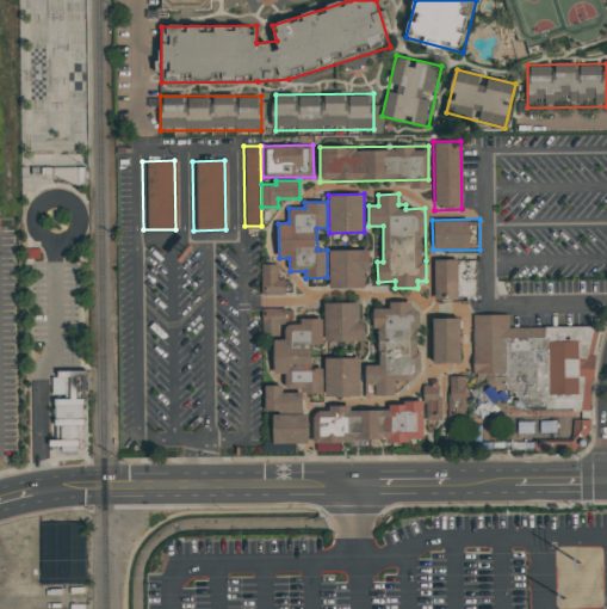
[(365,272),(365,288),(330,288),(329,250),(371,248),(371,272),(365,272)]
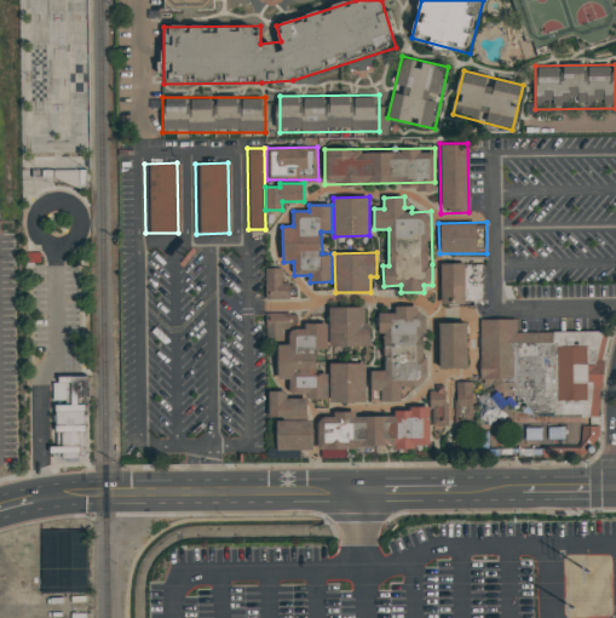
[(439,263),(484,262),(485,308),(441,309),(439,263)]
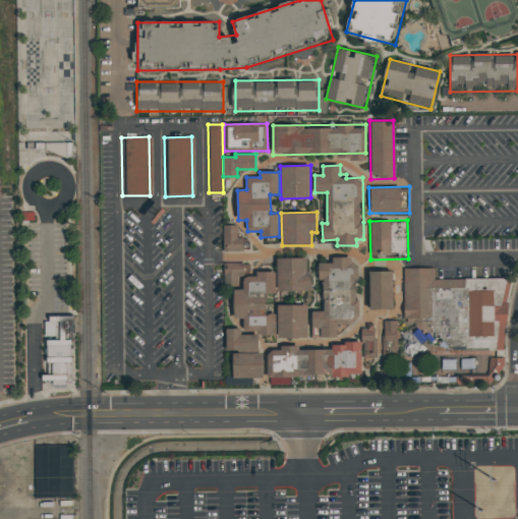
[(237,238),(243,237),(243,250),(224,251),(223,225),(236,225),(237,238)]
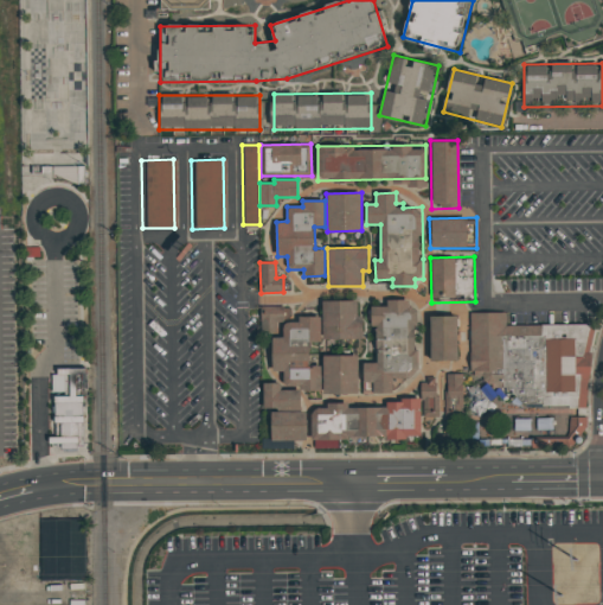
[(324,339),(324,300),(357,299),(357,317),(363,317),(364,338),(324,339)]
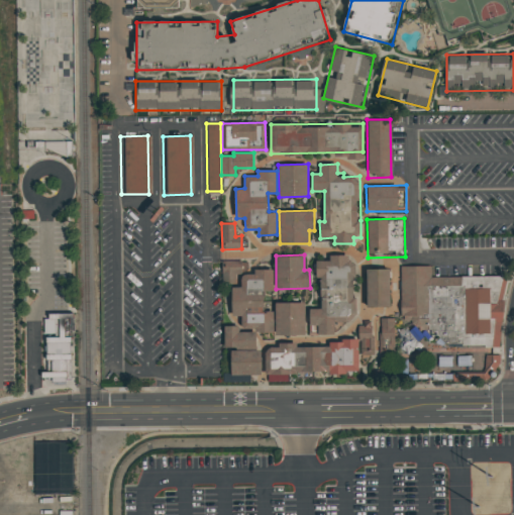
[(335,334),(318,334),(318,325),(311,325),(310,308),(321,308),(321,279),(316,279),(316,262),(330,262),(330,255),(348,255),(348,261),(355,261),(356,315),(349,322),(335,322),(335,334)]
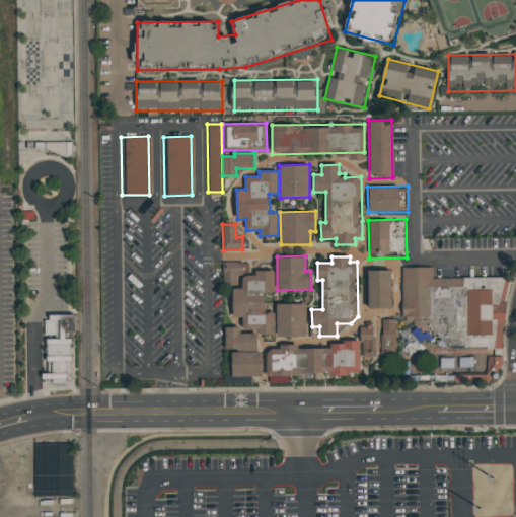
[(223,262),(248,261),(248,275),(237,276),(237,285),(223,285),(223,262)]
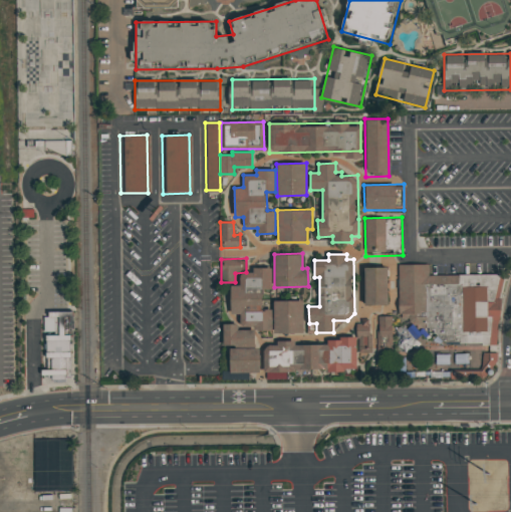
[(427,275),(499,274),(493,341),(401,342),(399,265),(426,264),(427,275)]
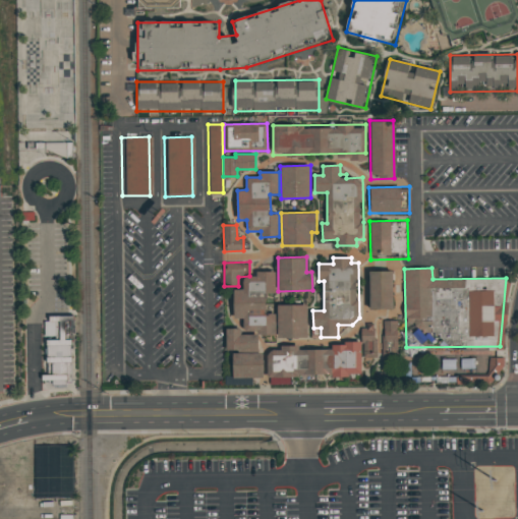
[(368,270),(393,269),(394,308),(369,309),(368,270)]
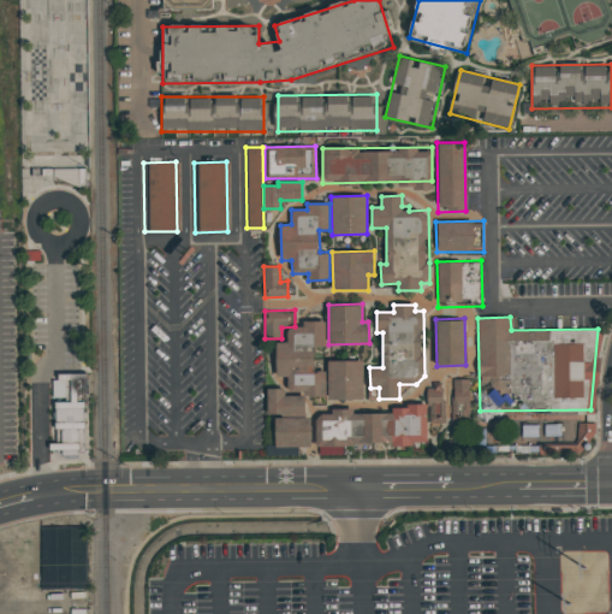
[(327,396),(308,397),(308,391),(289,391),(289,375),(278,375),(277,342),(287,342),(287,329),(303,329),(303,322),(326,320),(326,347),(314,347),(315,372),(326,371),(327,396)]
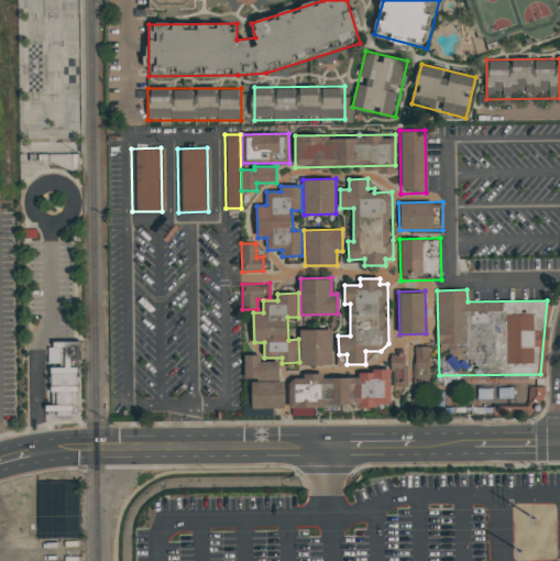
[(300,329),(333,329),(333,366),(302,366),(300,329)]
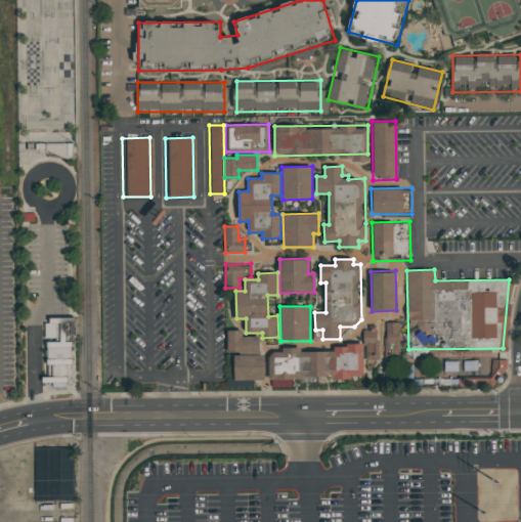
[(43,314),(70,314),(70,343),(68,345),(68,383),(63,383),(63,385),(51,385),(51,383),(46,383),(46,345),(43,345),(43,314)]
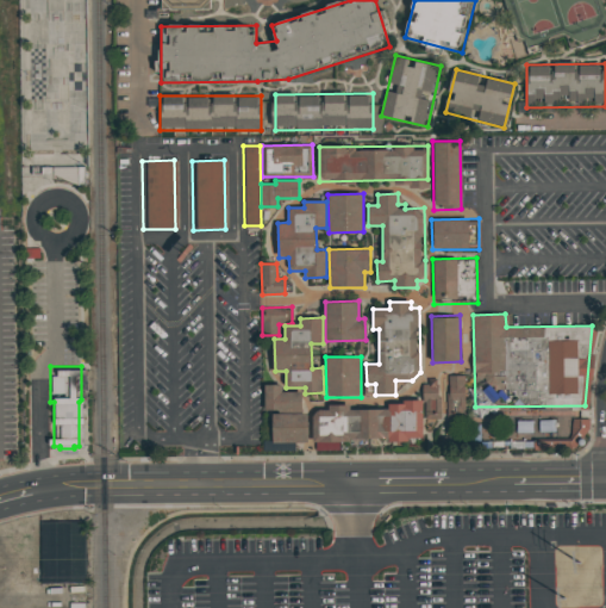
[(303,392),(303,413),(280,413),(280,409),(266,410),(266,373),(281,372),(282,392),(303,392)]
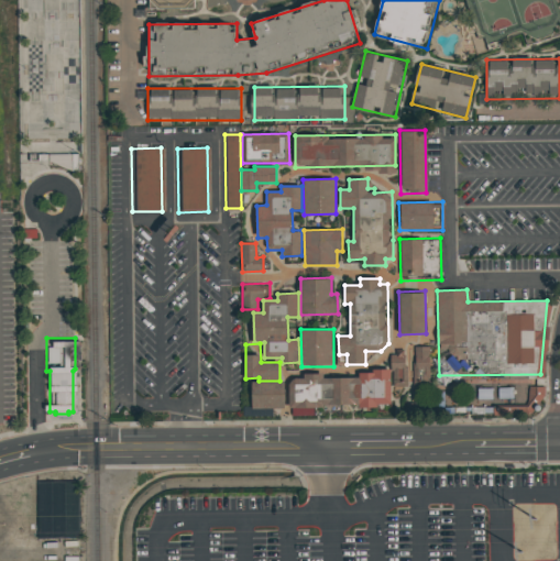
[(413,347),(428,347),(428,386),(413,386),(413,347)]
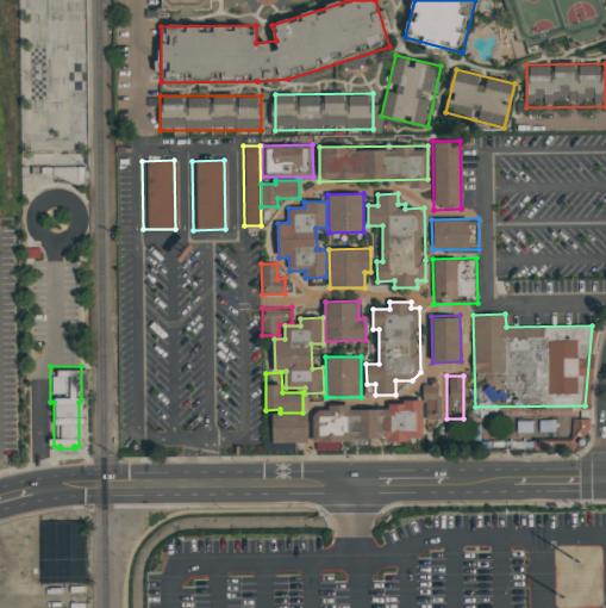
[(424,379),(439,379),(439,419),(424,419),(424,379)]
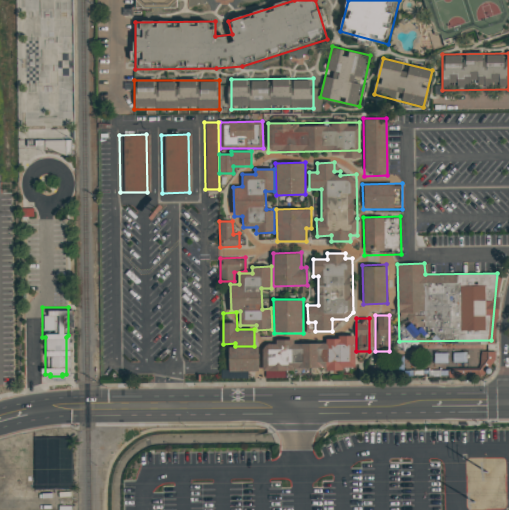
[(310,342),(355,341),(355,371),(311,372),(310,342)]
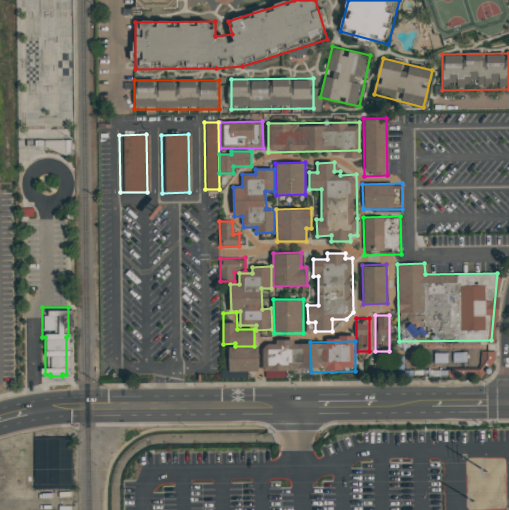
[(263,344),(310,342),(311,372),(264,373),(263,344)]
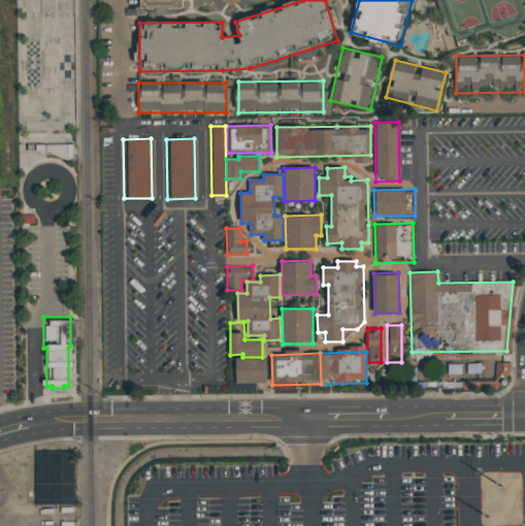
[(236,358),(267,357),(268,384),(237,385),(236,358)]
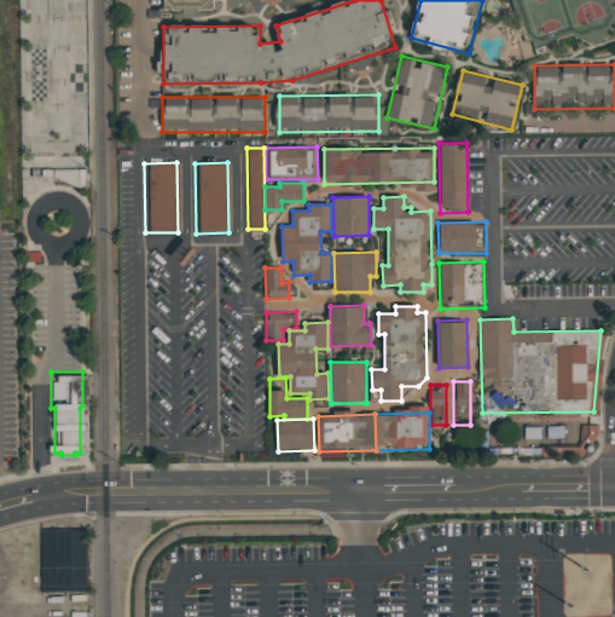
[(39,590),(83,589),(82,528),(38,528),(39,590)]
